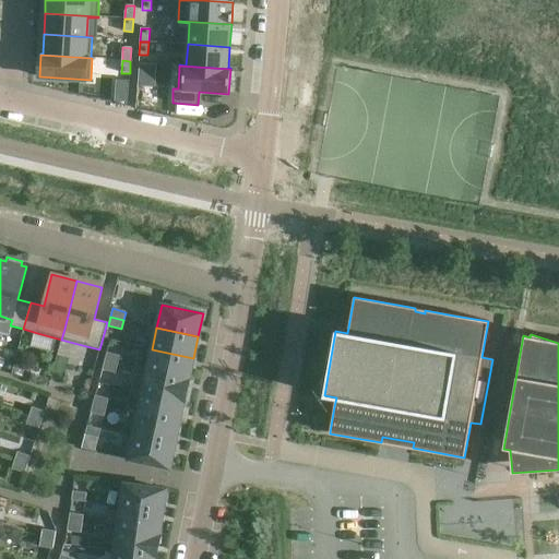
[(189,380),(193,358),(152,349),(147,371),(189,380)]
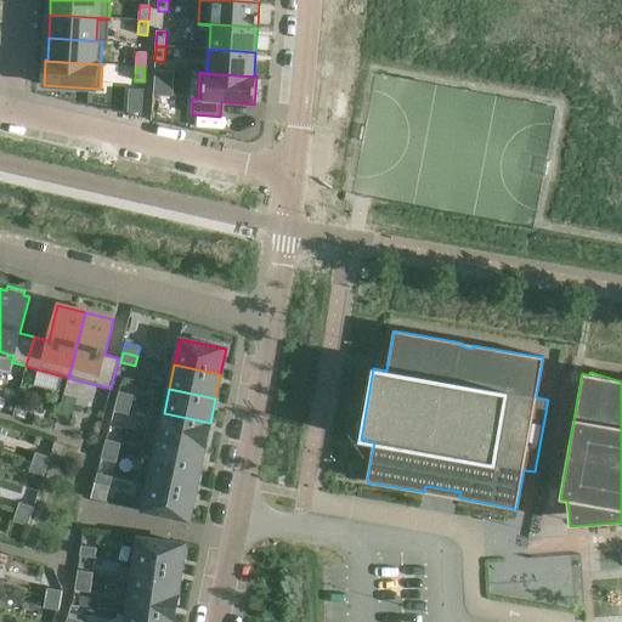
[(131,406),(134,396),(119,393),(117,402),(131,406)]
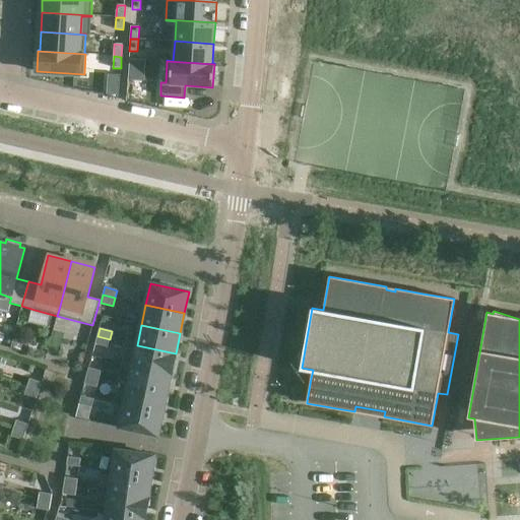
[(108,347),(110,339),(98,336),(95,343),(108,347)]
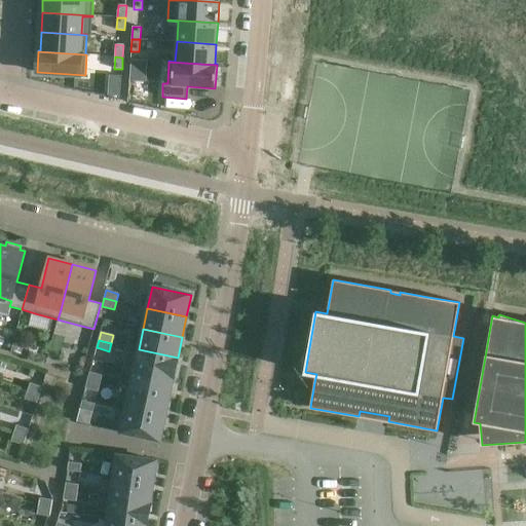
[(174,378),(178,358),(139,349),(134,370),(173,378),(174,378)]
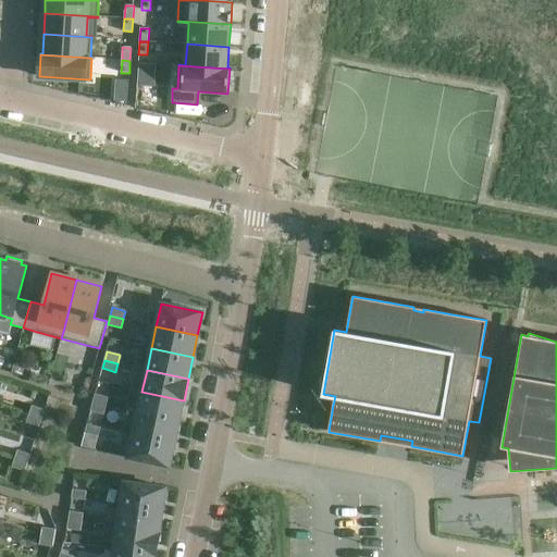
[(178,422),(183,400),(141,392),(137,413),(178,422)]
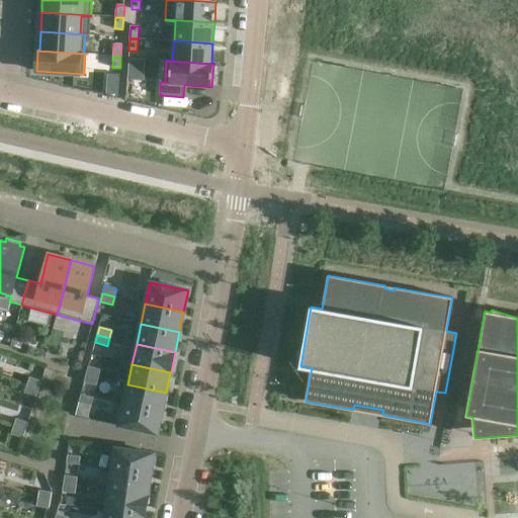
[(98,377),(100,370),(88,366),(86,374),(98,377)]
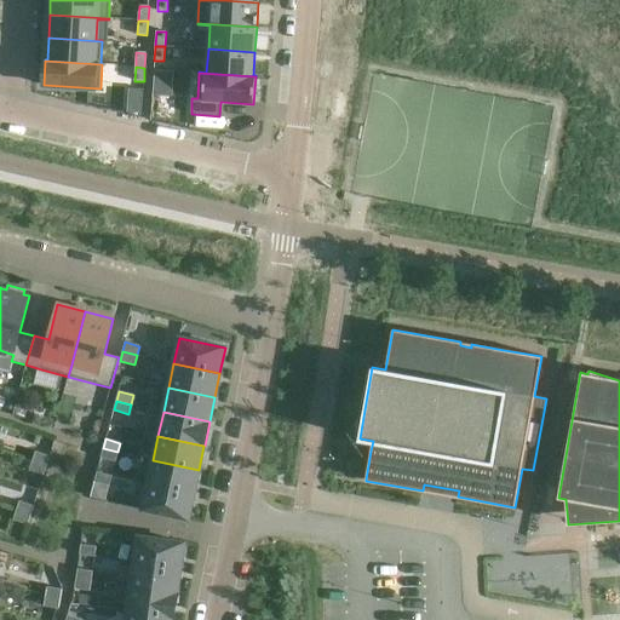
[(115,461),(118,452),(103,448),(101,458),(115,461)]
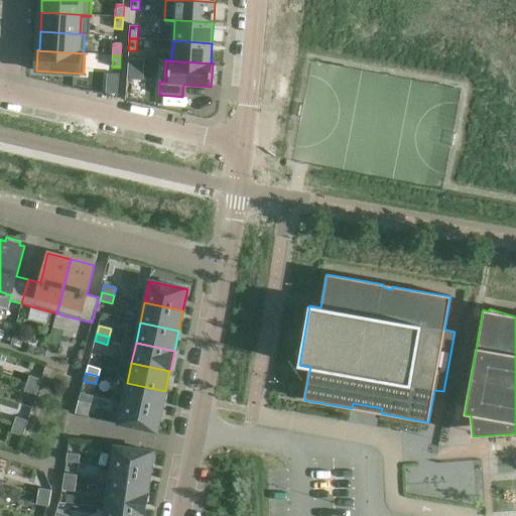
[(38,387),(41,380),(29,376),(26,383),(38,387)]
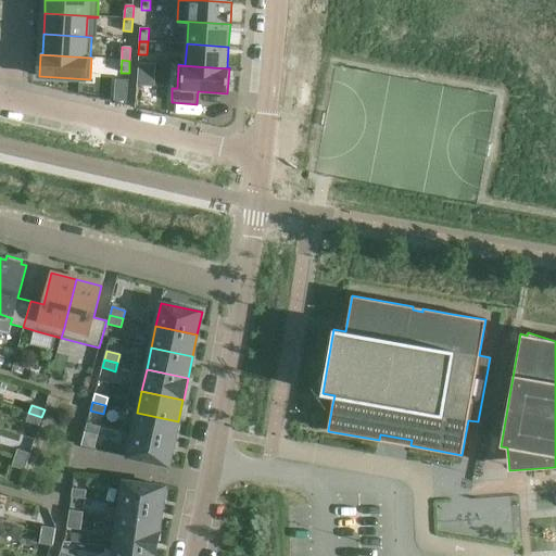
[(39,426),(41,417),(28,413),(26,421),(39,426)]
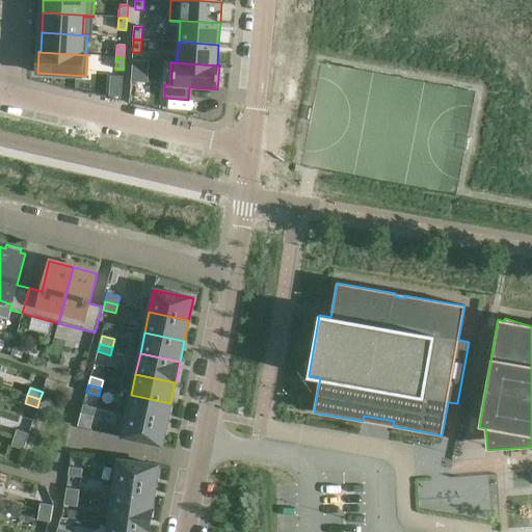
[(166,424),(170,403),(131,395),(127,416),(166,424)]
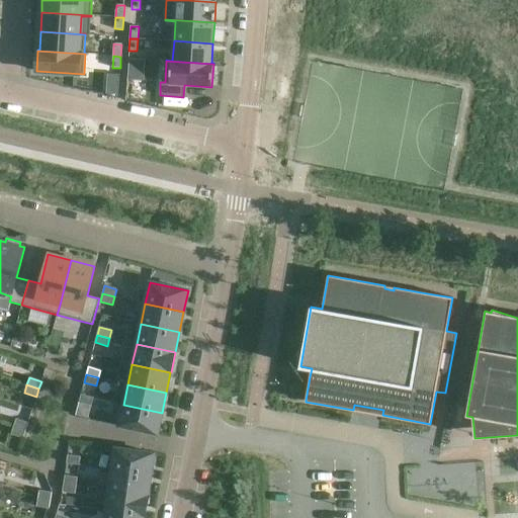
[(91,406),(93,398),(81,395),(79,403),(91,406)]
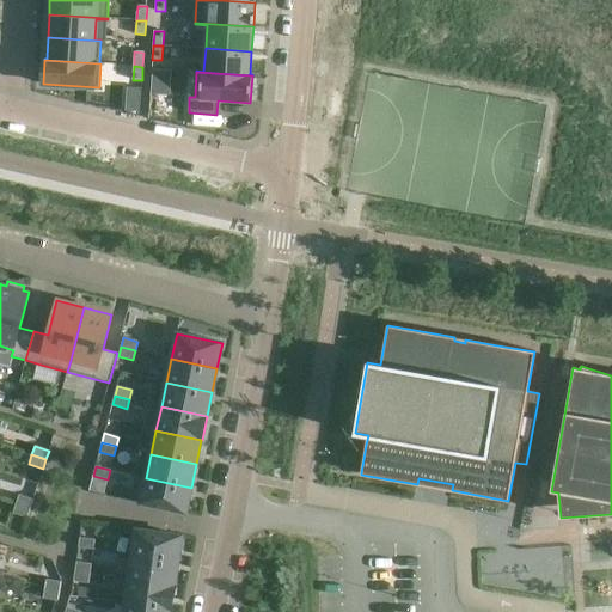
[(185,513),(191,488),(146,478),(140,502),(185,513)]
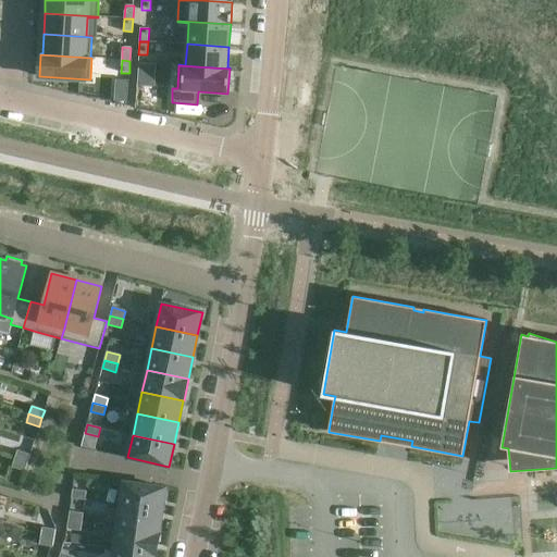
[(27,462),(31,455),(17,450),(14,459),(27,462)]
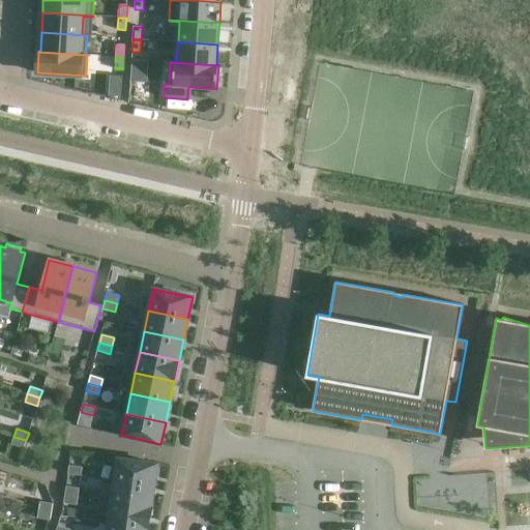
[(24,448),(26,440),(13,437),(11,444),(24,448)]
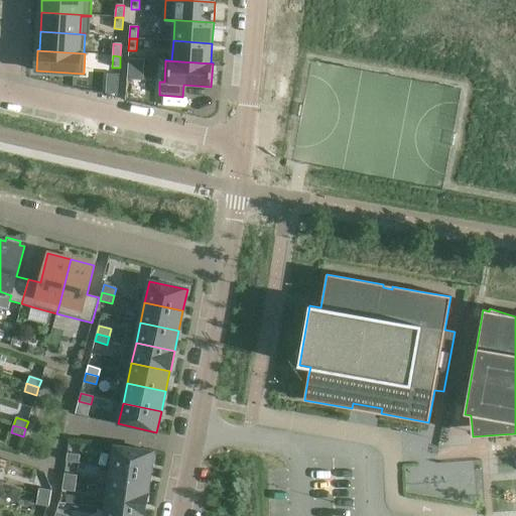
[(150,474),(153,453),(114,446),(111,468),(150,474)]
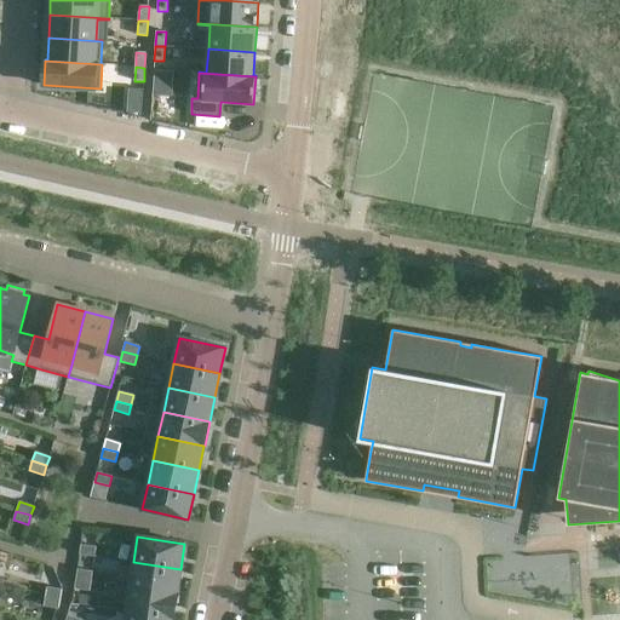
[(95,557),(96,546),(81,545),(80,555),(95,557)]
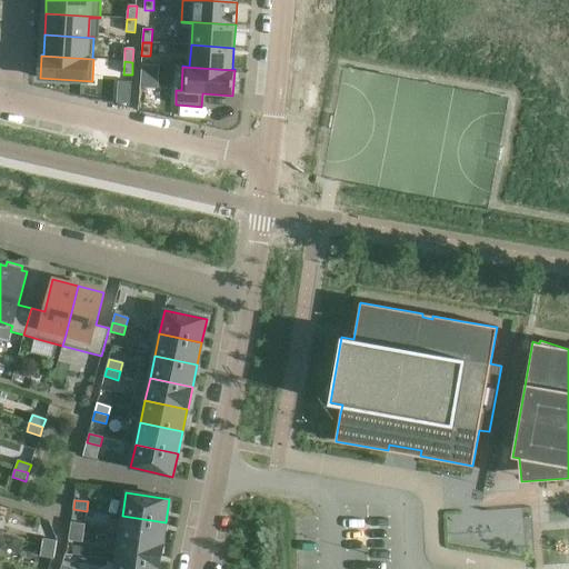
[(518,508),(528,567),(545,565),(533,506),(518,508)]
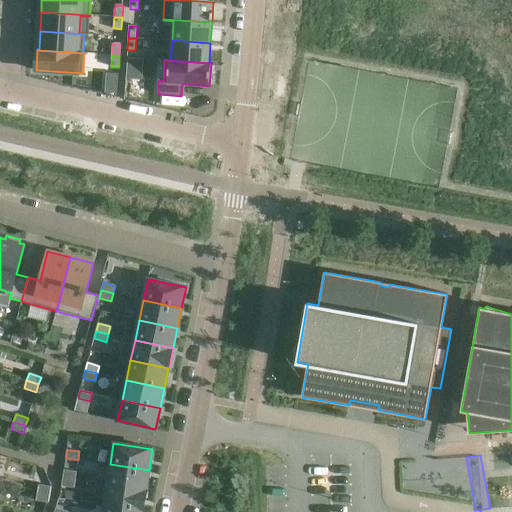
[(146,490),(149,470),(110,464),(107,485),(146,490)]
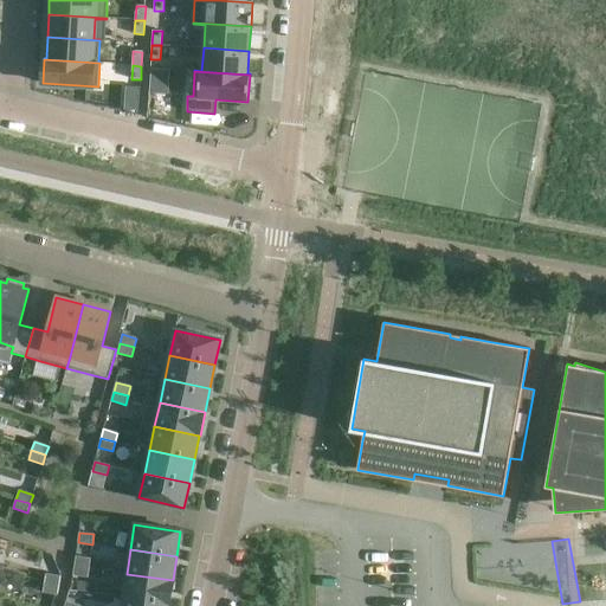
[(89,568),(90,559),(76,556),(75,566),(89,568)]
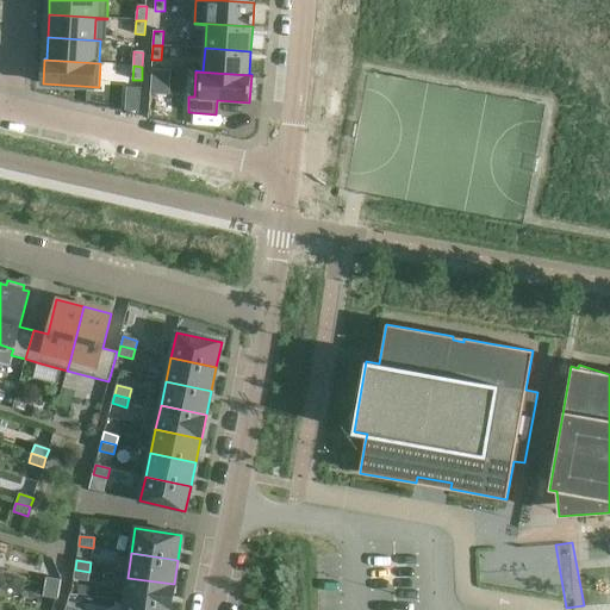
[(88,582),(89,572),(75,570),(74,579),(88,582)]
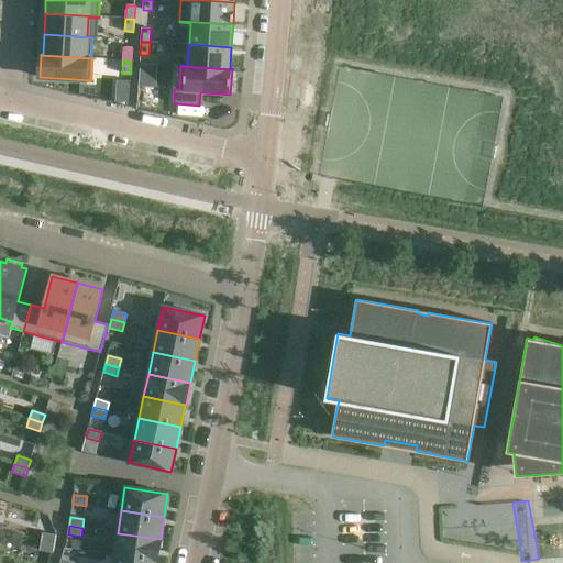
[(55,544),(56,536),(43,533),(42,542),(55,544)]
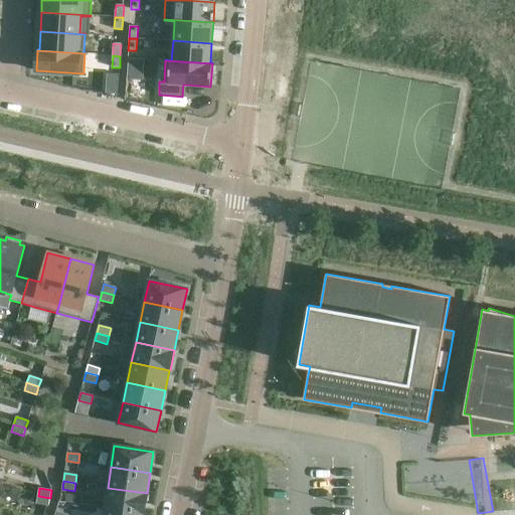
[(144,513),(147,493),(108,488),(105,508),(144,513)]
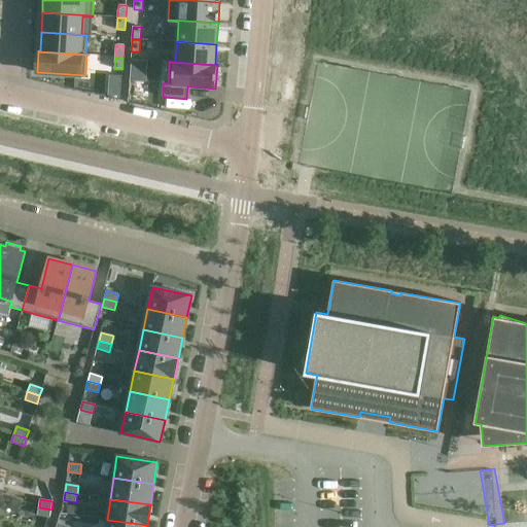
[(49,518),(51,510),(39,507),(37,516),(49,518)]
